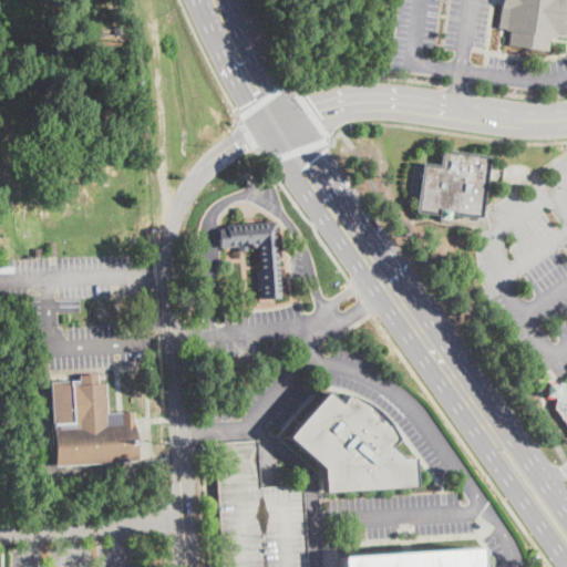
[(566,0),(566,35),(556,34),(555,38),(550,38),(549,51),(508,45),(511,31),(506,31),(506,29),(498,28),(502,0),(566,0)]
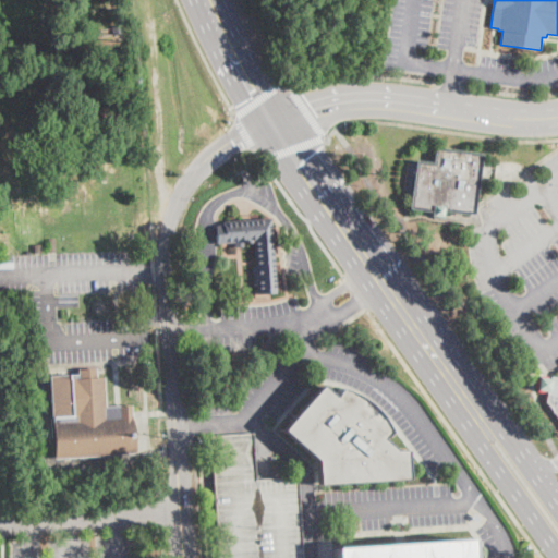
[(121,32),(111,33),(111,25),(121,24),(121,32)]
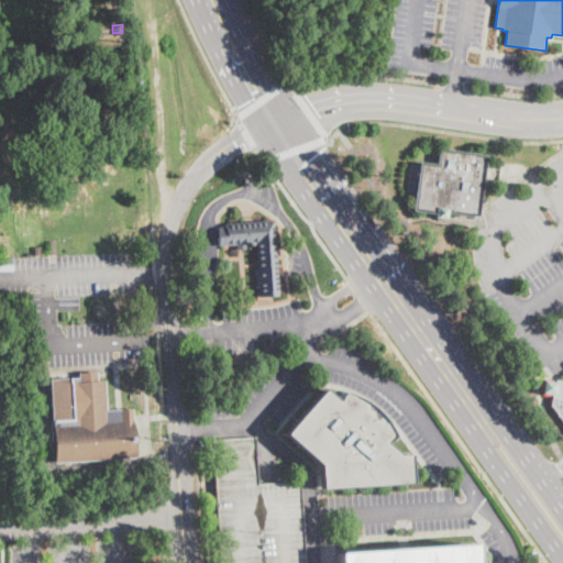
[(486,164),(484,178),(478,217),(448,212),(446,220),(435,218),(435,213),(412,210),(420,162),(437,165),(439,148),(487,156),(486,164)]
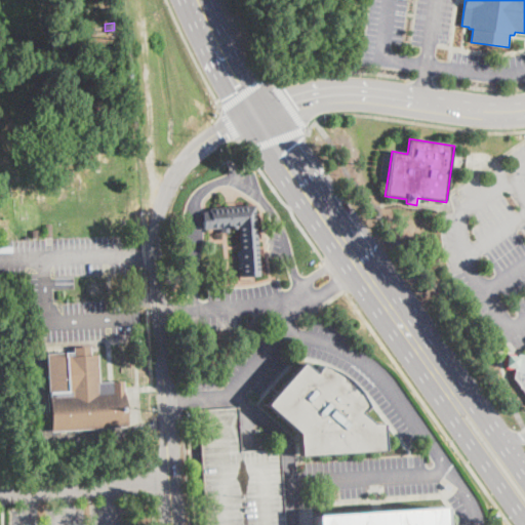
[(389,154),(380,153),(379,182),(388,182),(389,154)]
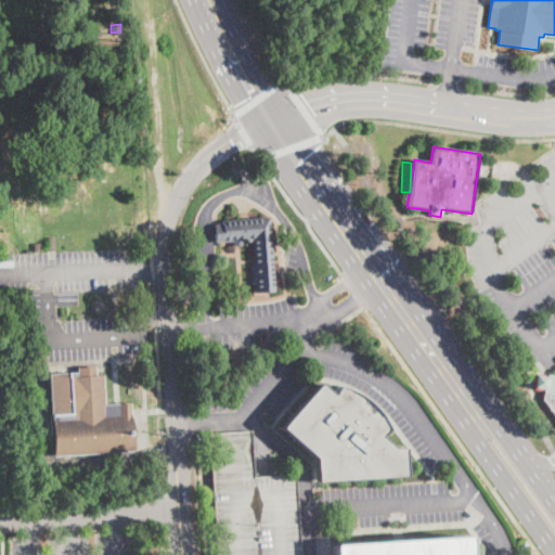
[(272,239),(272,252),(275,292),(257,293),(254,241),(216,243),(215,224),(223,224),(223,219),(270,216),(272,239)]
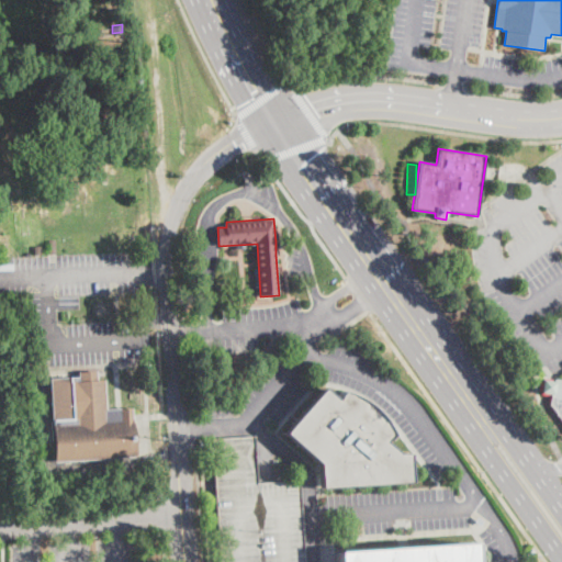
[(34,256),(33,256),(33,246),(43,246),(43,256),(34,256)]
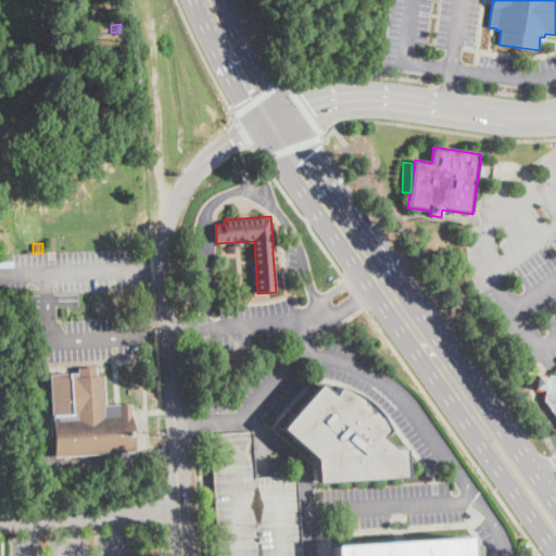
[(97,369),(97,377),(103,377),(105,406),(131,405),(135,453),(54,458),(52,420),(58,419),(58,416),(52,416),(50,375),(78,373),(77,368),(97,367),(97,369)]
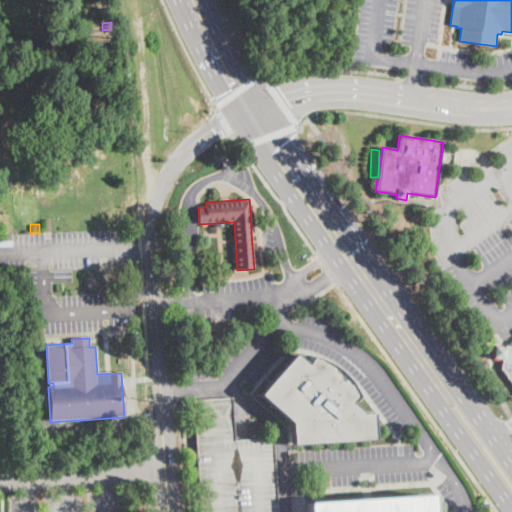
[(511,383),(502,369),(503,358),(497,357),(498,348),(505,349),(505,346),(511,346),(511,383)]
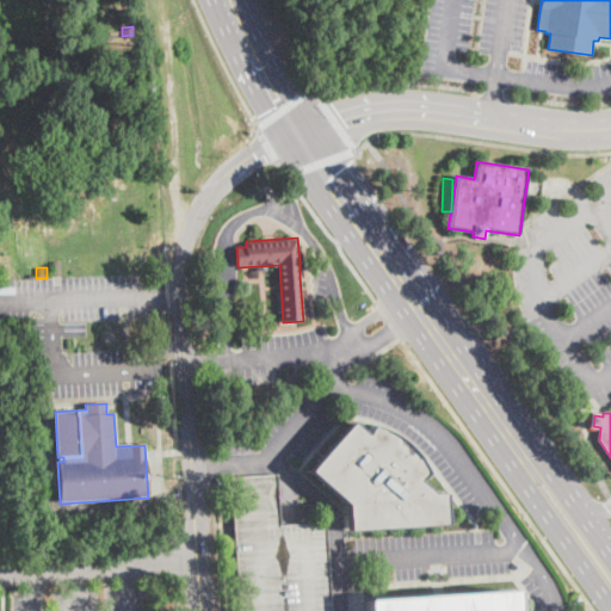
[(351,423),(364,434),(371,426),(377,427),(388,432),(399,438),(412,450),(419,460),(425,473),(417,481),(431,494),(443,493),(444,524),(346,531),(346,503),(308,470),(351,423)]
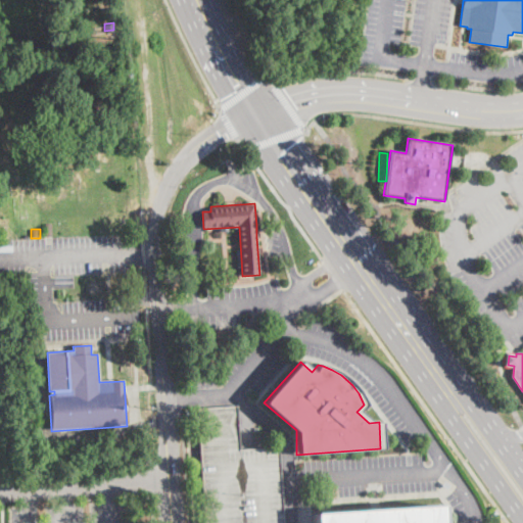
[(237,406),(238,448),(278,445),(283,522),(205,522),(198,408),(237,406)]
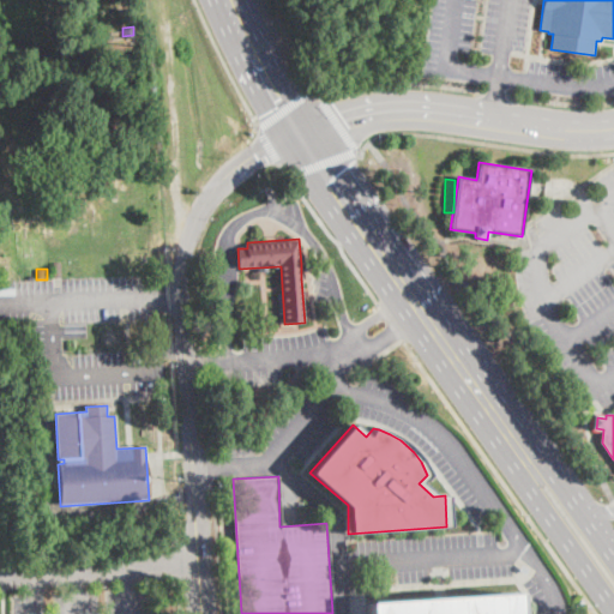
[(367,613),(367,605),(517,595),(518,613),(367,613)]
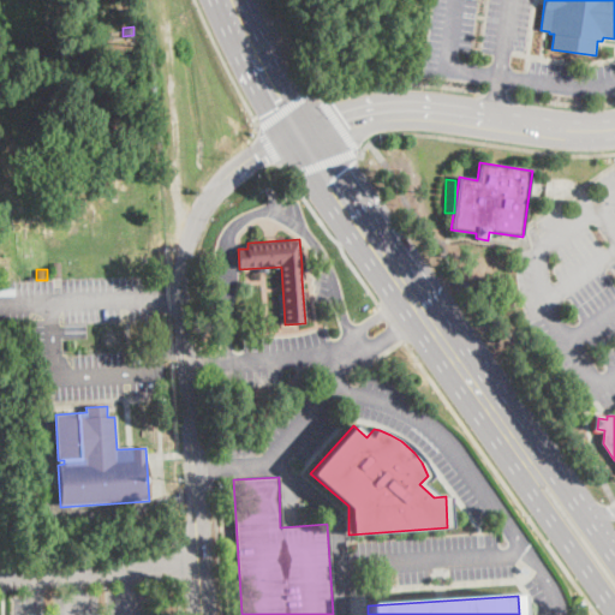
All buildings are outlined.
